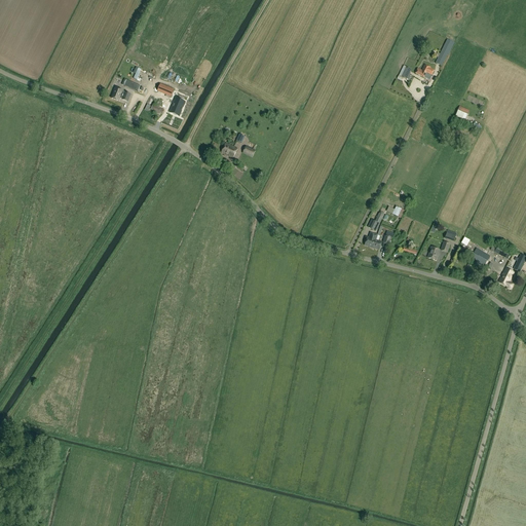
[(448,40),(436,64),(442,67),(448,54),(448,55),(454,43),(448,40)]
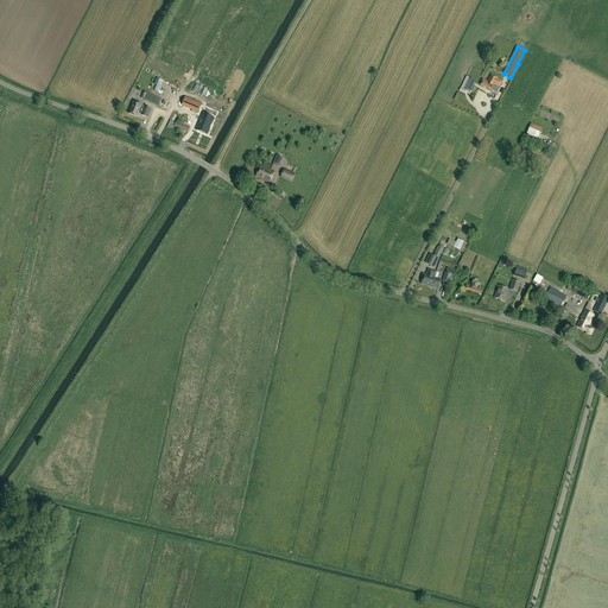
[(487,82),(483,80),(480,86),(492,92),(494,86),(499,88),(502,82),(498,80),(498,78),(491,75),(487,82)]
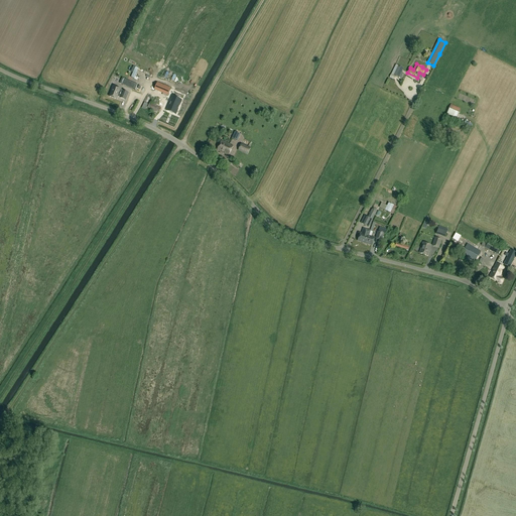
[(399,78),(403,69),(396,65),(391,74),(399,78)]
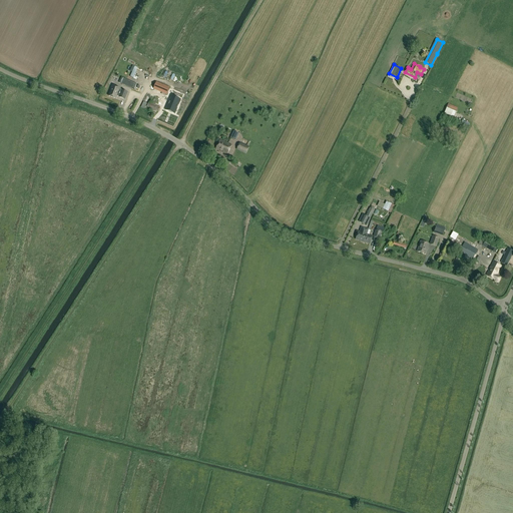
[(119,82),(131,88),(134,82),(122,77),(119,82)]
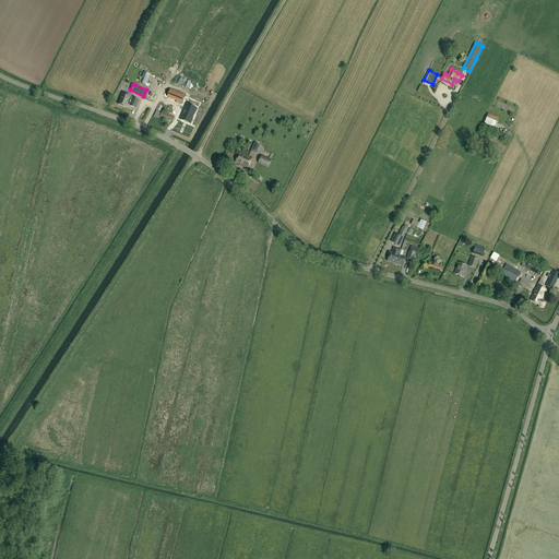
[(185,96),(181,95),(174,92),(170,90),(167,97),(171,98),(178,102),(181,103),(185,96)]
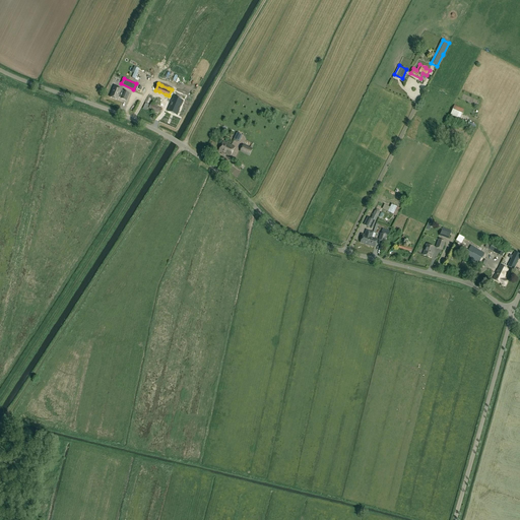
[(111,98),(118,101),(120,94),(121,94),(122,90),(114,87),(112,92),(113,92),(111,98)]
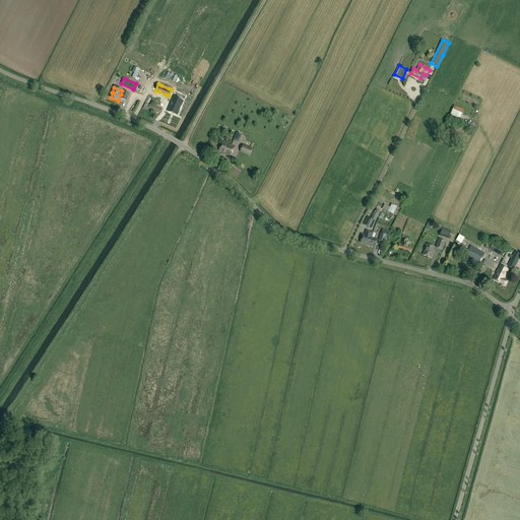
[(177,116),(183,102),(174,98),(168,112),(177,116)]
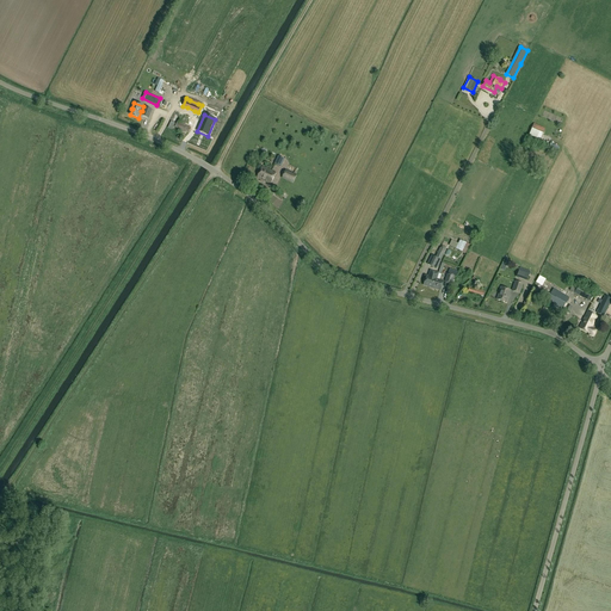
[(191,128),(185,125),(187,119),(184,118),(183,119),(181,118),(180,121),(181,122),(180,124),(178,123),(176,128),(189,134),(191,128)]
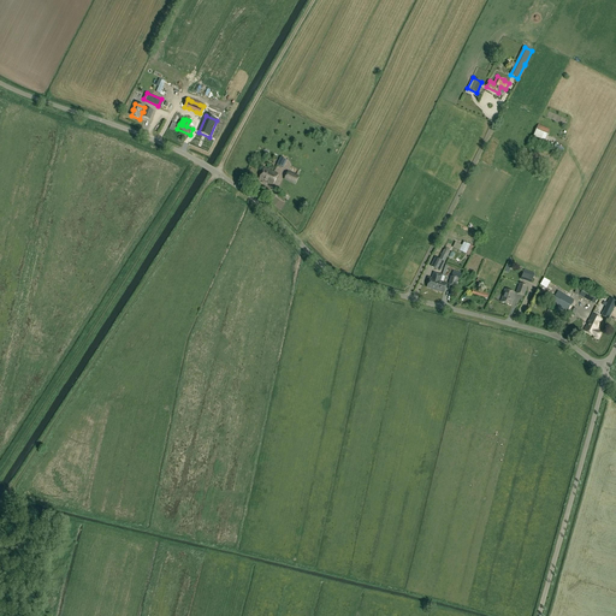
[(550,130),(538,125),(535,131),(546,136),(550,130)]
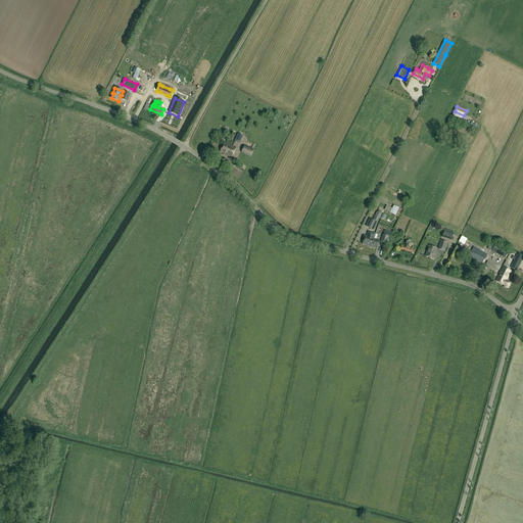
[(241,143),(243,136),(238,134),(235,140),(241,143)]
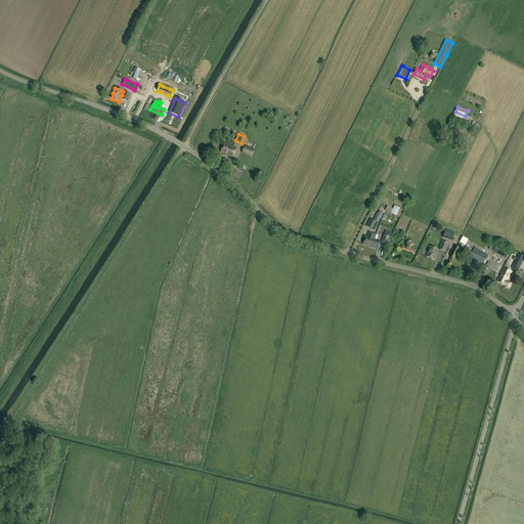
[(232,159),(236,148),(225,143),(220,153),(232,159)]
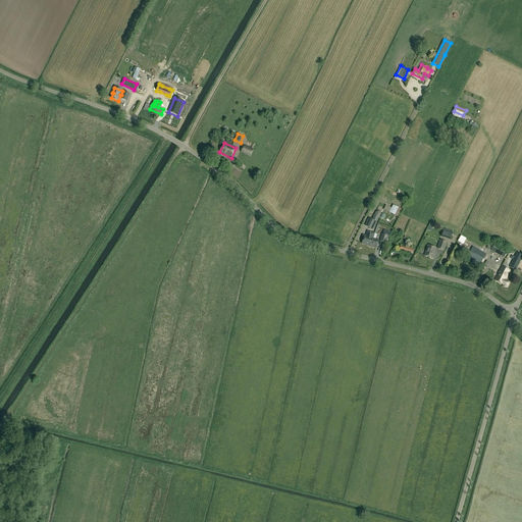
[(254,150),(244,145),(241,152),(250,157),(254,150)]
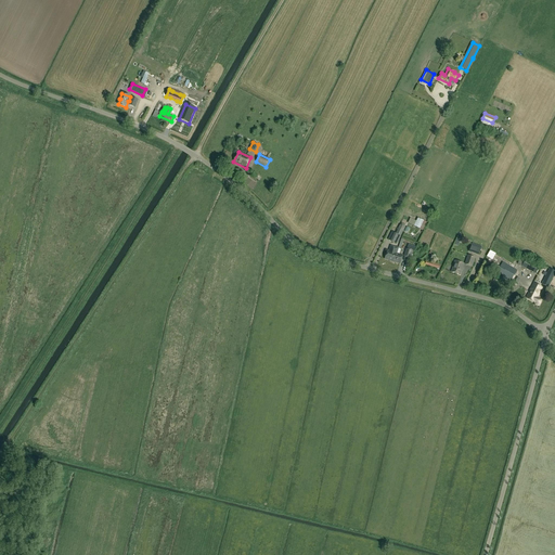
[(408,223),(423,231),(427,222),(424,221),(426,217),(421,214),(416,221),(410,218),(408,223)]
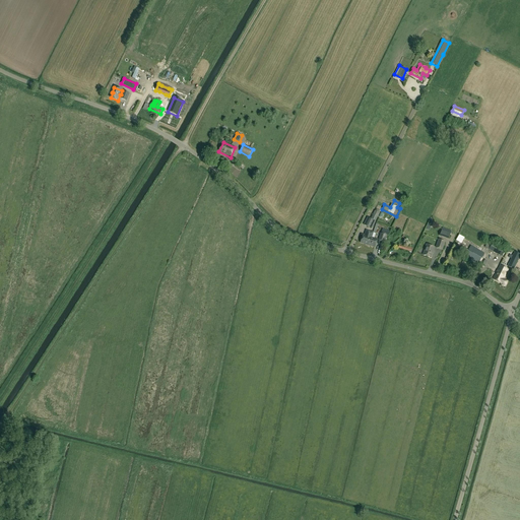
[(372,230),(380,213),(375,211),(371,219),(368,217),(364,225),(372,230)]
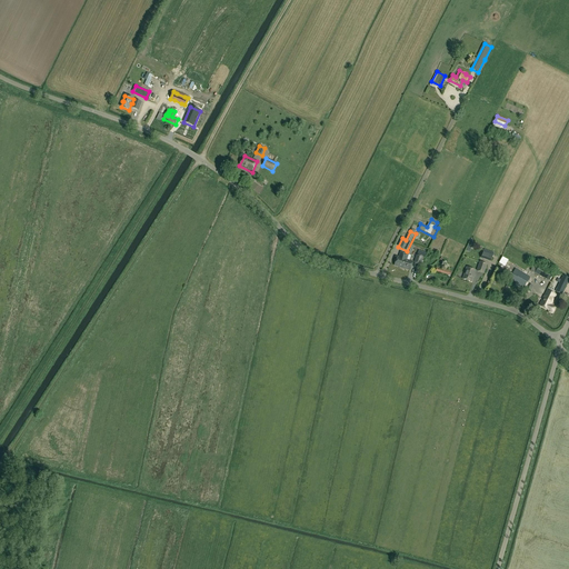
[(493,252),(485,249),(481,259),(491,261),(493,252)]
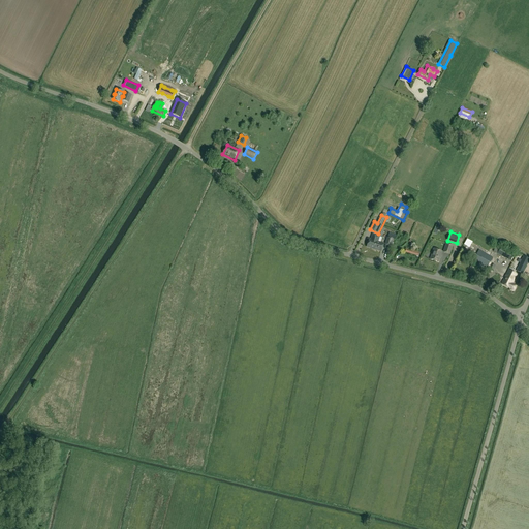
[(367,247),(381,252),(383,244),(378,242),(379,237),(372,235),(371,240),(370,239),(367,247)]
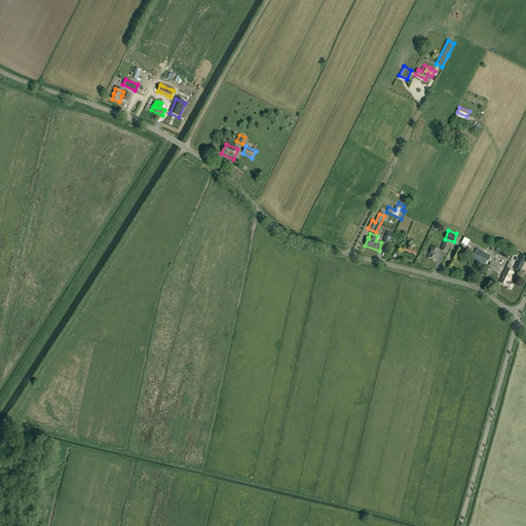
[(385,235),(382,243),(388,246),(389,243),(390,243),(392,238),(385,235)]
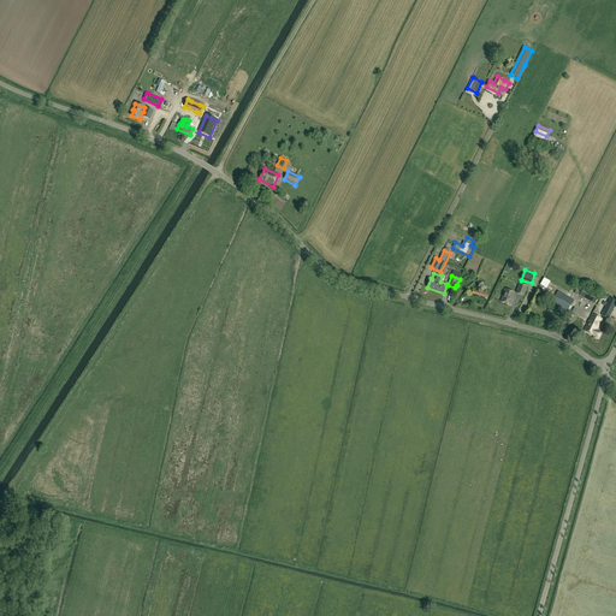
[(520,284),(516,294),(525,297),(528,286),(520,284)]
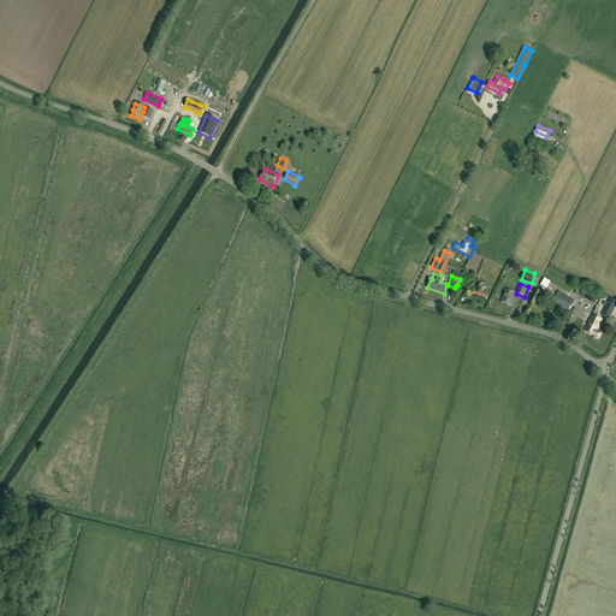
[(579,296),(596,304),(599,296),(584,289),(579,296)]
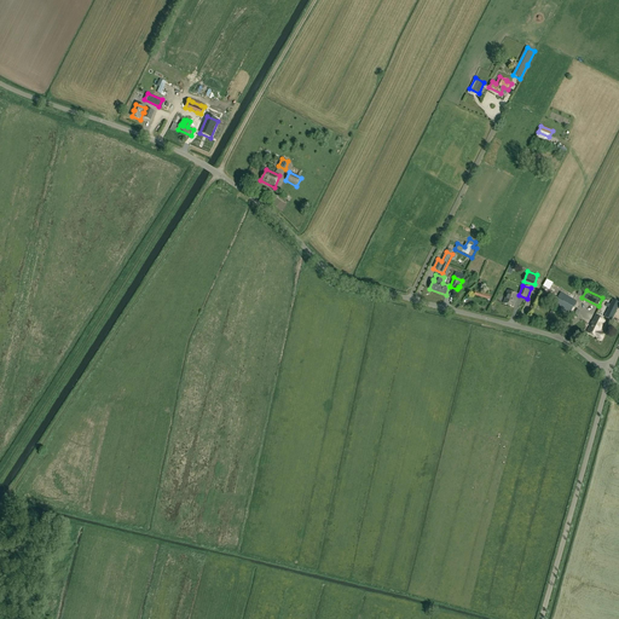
[(514,307),(518,295),(508,291),(504,304),(514,307)]
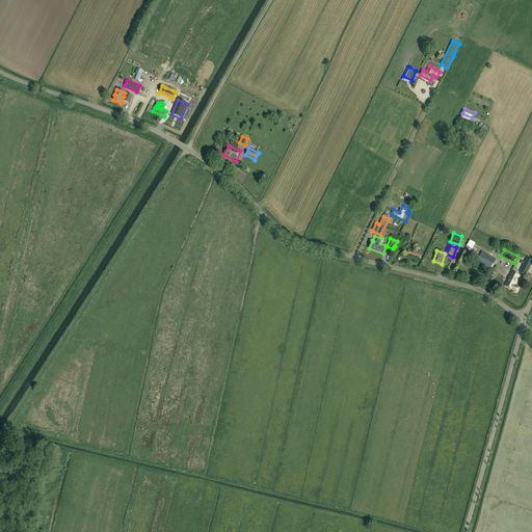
[(472,251),(469,257),(493,270),(495,265),(493,264),(496,259),(481,251),(479,256),(472,251)]
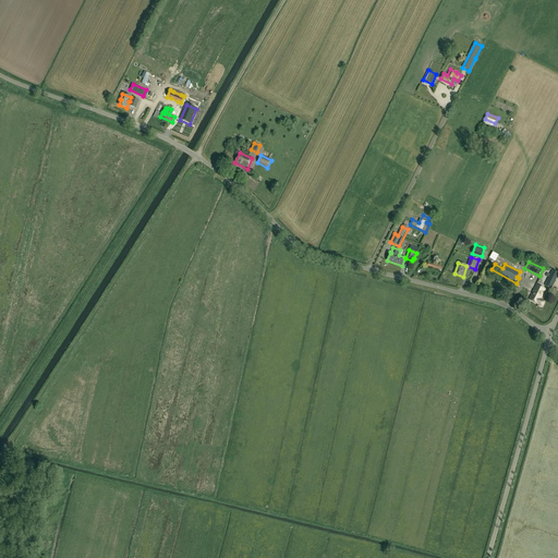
[(552,290),(557,274),(557,273),(553,270),(545,287),(552,290)]
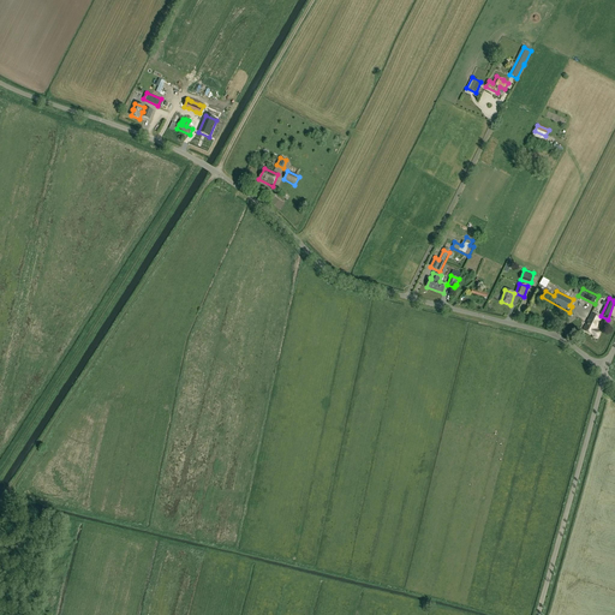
[(591,315),(589,318),(593,321),(591,324),(590,328),(592,329),(590,334),(597,338),(599,333),(595,330),(601,320),(591,315)]
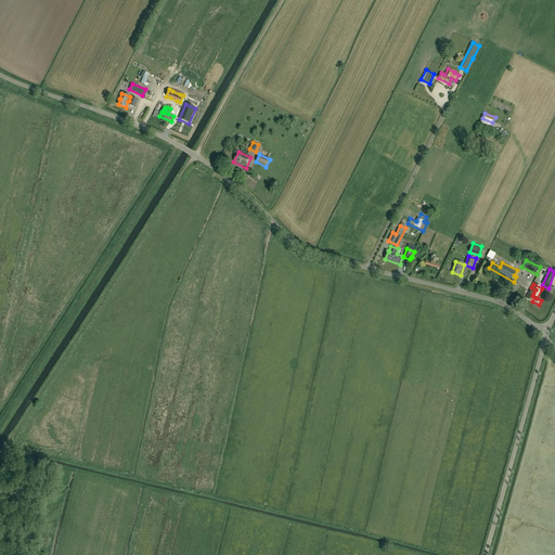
[(536,289),(531,287),(526,298),(532,301),(534,297),(532,296),(533,293),(536,289)]
